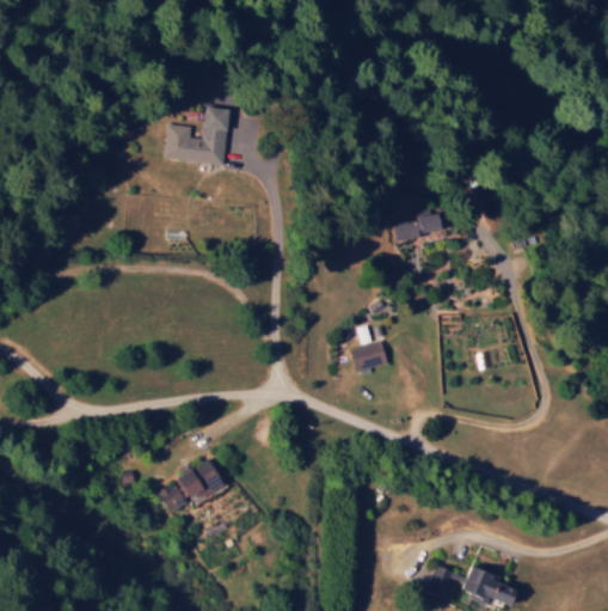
[(167,123),(164,159),(223,164),(229,109),(204,107),(202,138),(190,136),(191,126),(167,123)]
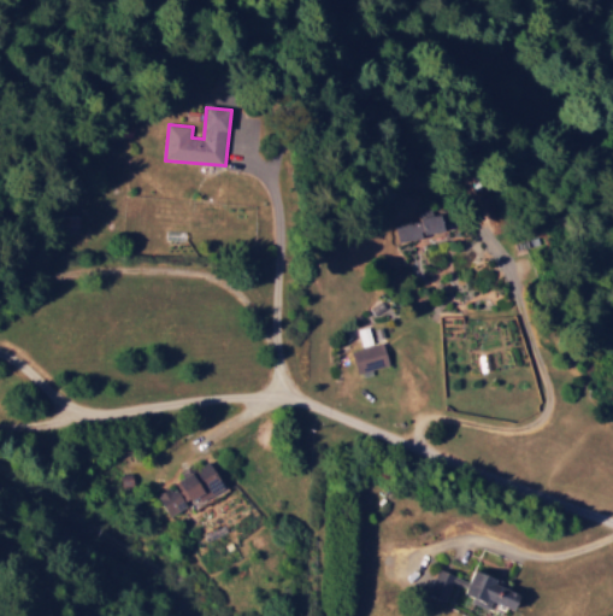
[(396,223),(400,244),(448,235),(444,215),(396,223)]
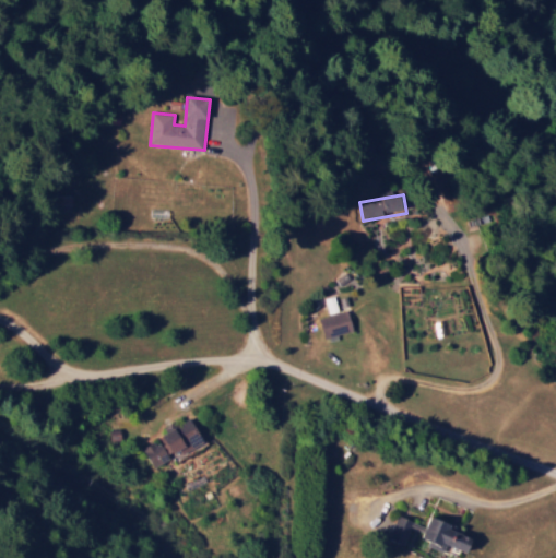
[(328,299),(330,315),(339,313),(335,297),(328,299)]
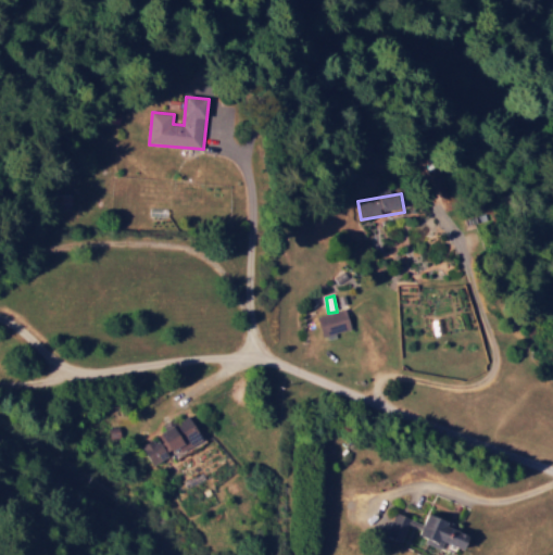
[(318,317),(325,338),(352,330),(347,310),(318,317)]
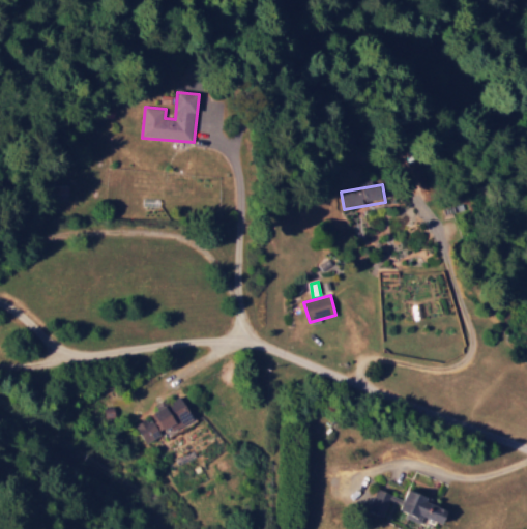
[(194,417),(181,398),(150,416),(151,417),(137,425),(148,444),(163,436),(194,417)]
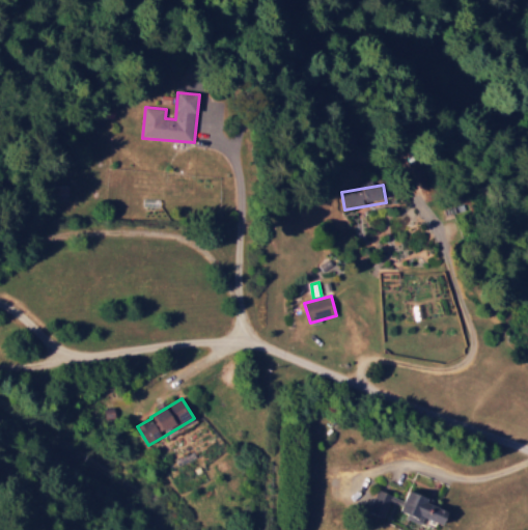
[(386,520),(391,504),(404,508),(400,515),(422,523),(423,519),(445,526),(451,509),(409,494),(407,501),(379,491),(370,513),(386,520)]
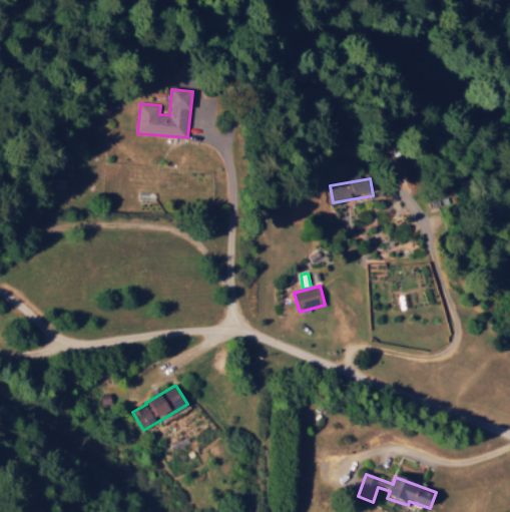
All buildings are outlined.
